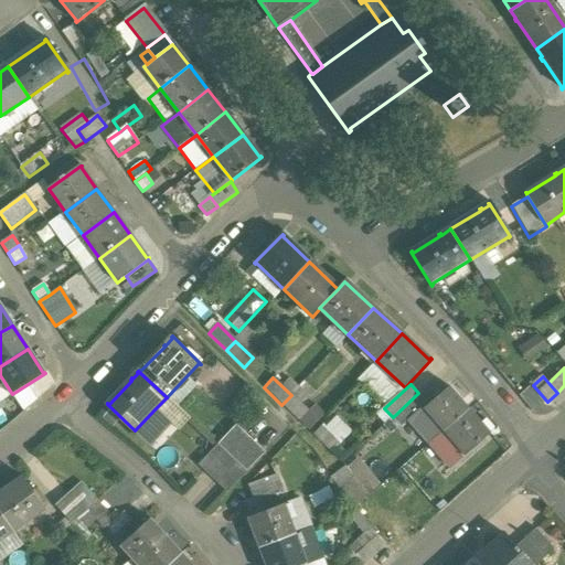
[(467,412),(447,390),(448,388),(447,387),(428,404),(425,407),(445,430),(467,412)]
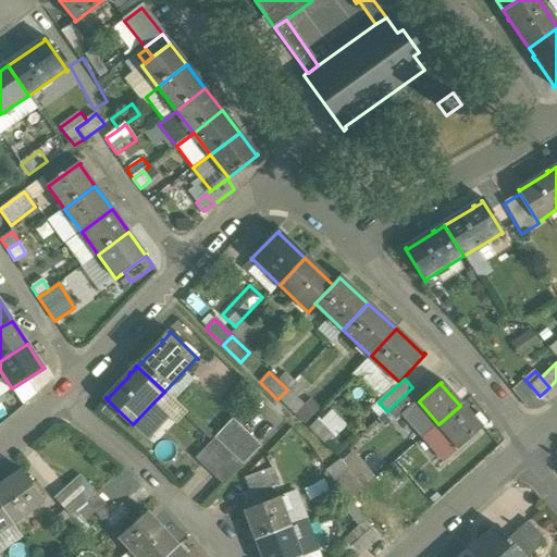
[(412,387),(387,411),(395,420),(403,413),(421,397),(412,387)]
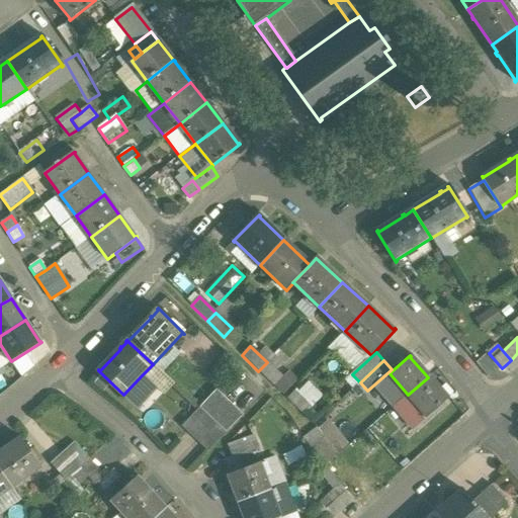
[(282,377),(267,362),(258,371),(274,386),(282,377)]
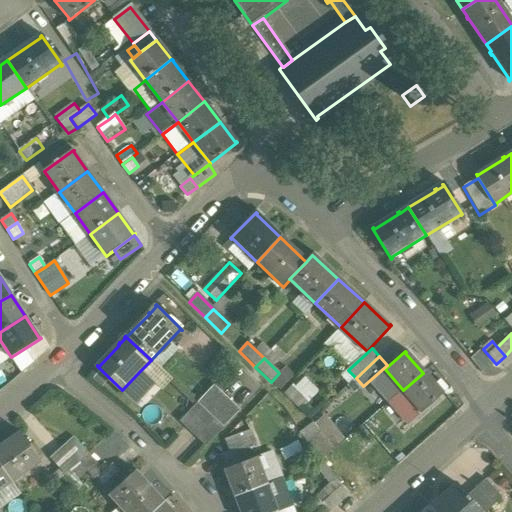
[(403,390),(385,369),(388,366),(387,365),(370,380),(390,401),(403,390)]
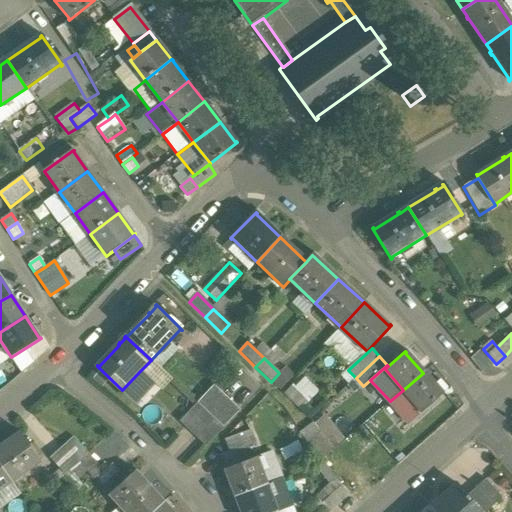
[(140,371),(122,390),(135,403),(154,384),(140,371)]
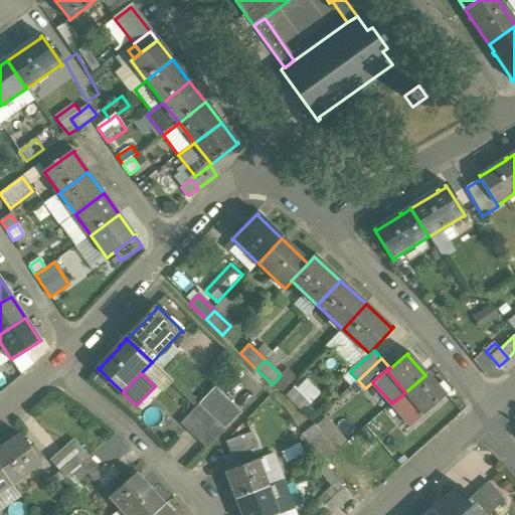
[(425,375),(405,392),(425,414),(447,396),(446,395),(445,396),(425,375)]
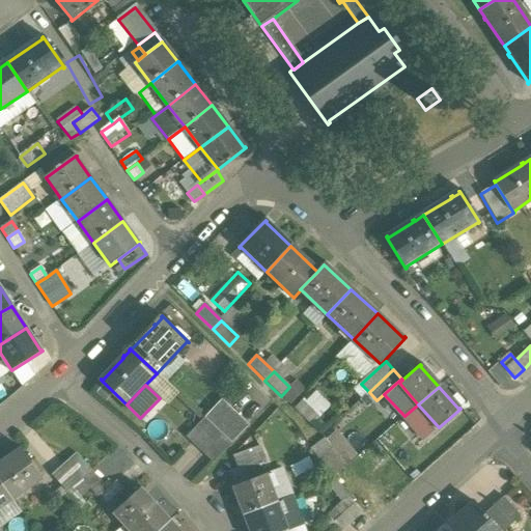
[(317,390),(307,399),(319,414),(331,403),(317,390)]
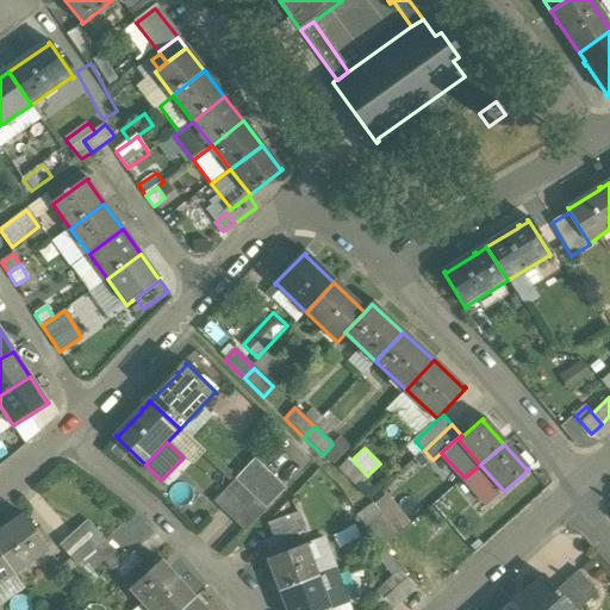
[(286,489),(255,459),(235,480),(266,509),(286,489)]
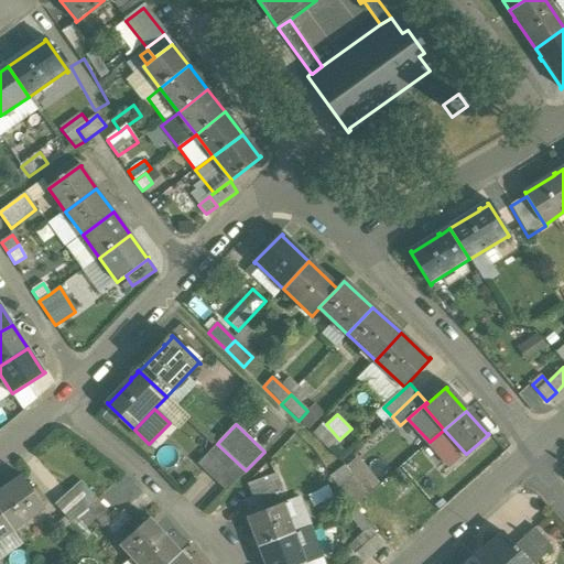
[(339,442),(322,425),(313,434),(331,452),(339,442)]
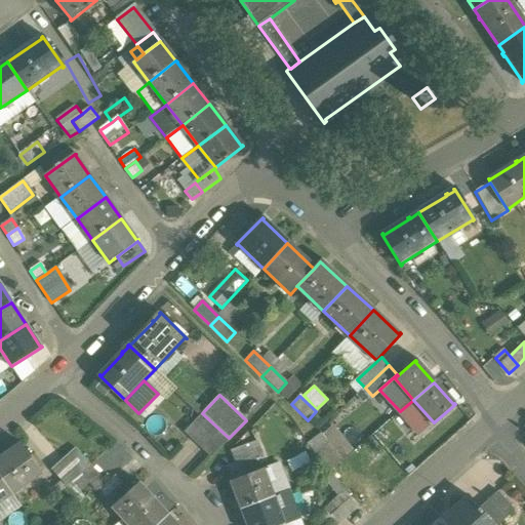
[(434,422),(413,400),(400,411),(419,434),(434,422)]
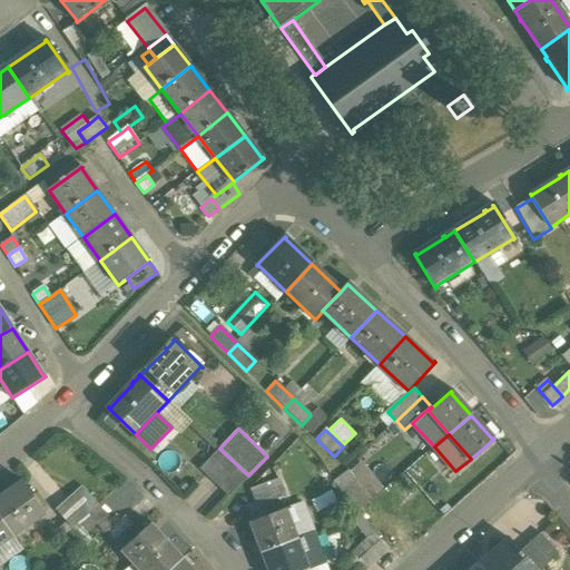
[(248,475),(219,449),(199,470),(228,497),(248,475)]
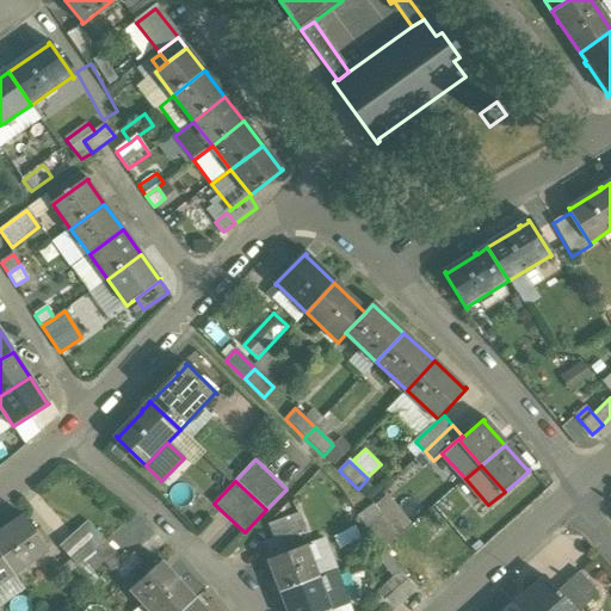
[(397,536),(372,506),(358,518),(383,548),(397,536)]
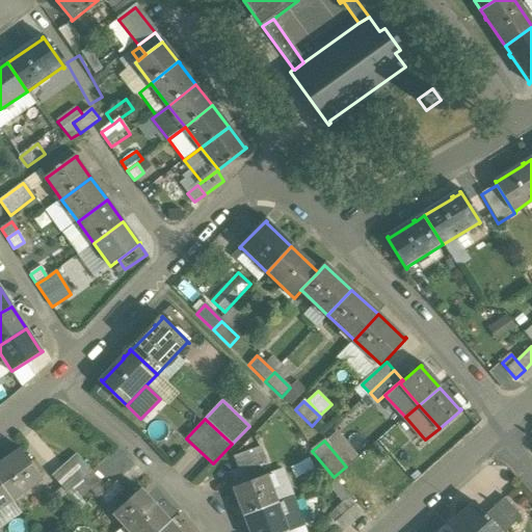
[(261,448),(235,458),(239,470),(254,464),(255,468),(266,463),(261,448)]
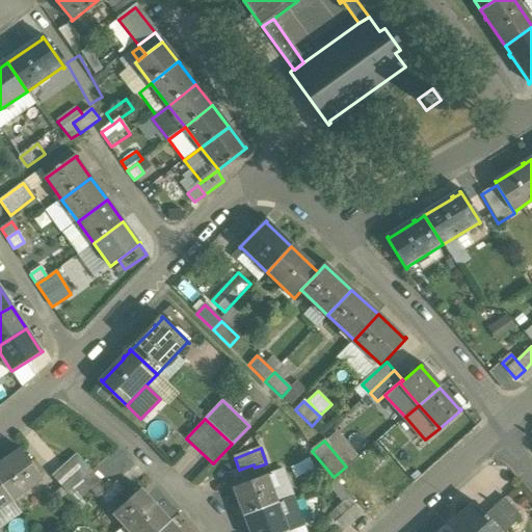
[(21,453),(0,467),(0,484),(11,501),(41,480),(42,482),(43,481),(22,451),(21,451),(21,453)]
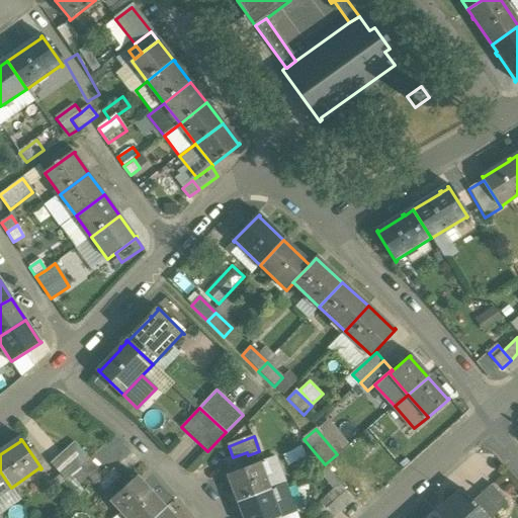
[(89,460),(75,444),(66,452),(80,468),(89,460)]
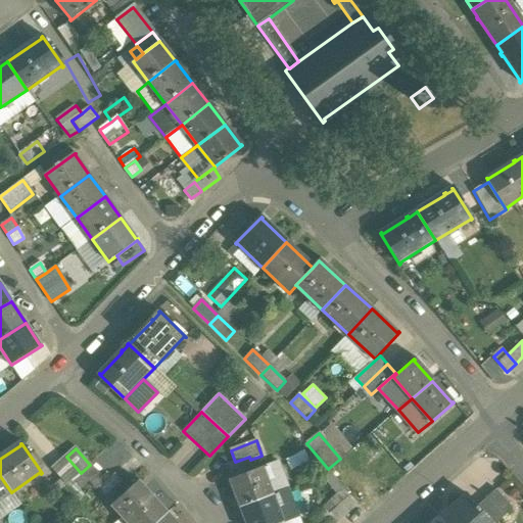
[(81,473),(66,457),(52,469),(62,480),(66,485),(81,473)]
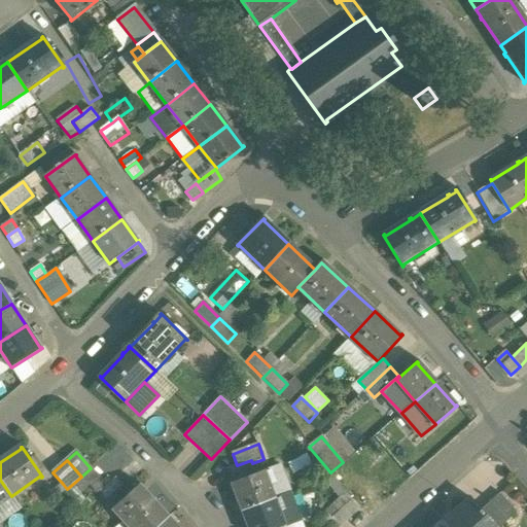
[(237,465),(226,469),(232,483),(255,473),(252,463),(251,460),(237,465)]
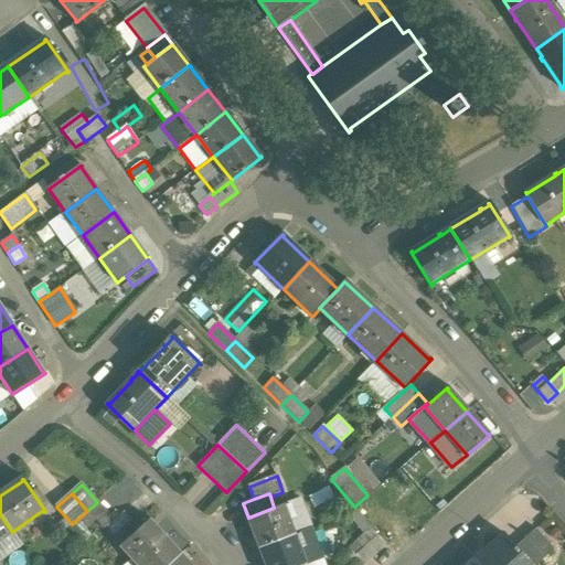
[(310,529),(299,499),(283,504),(294,534),(310,529)]
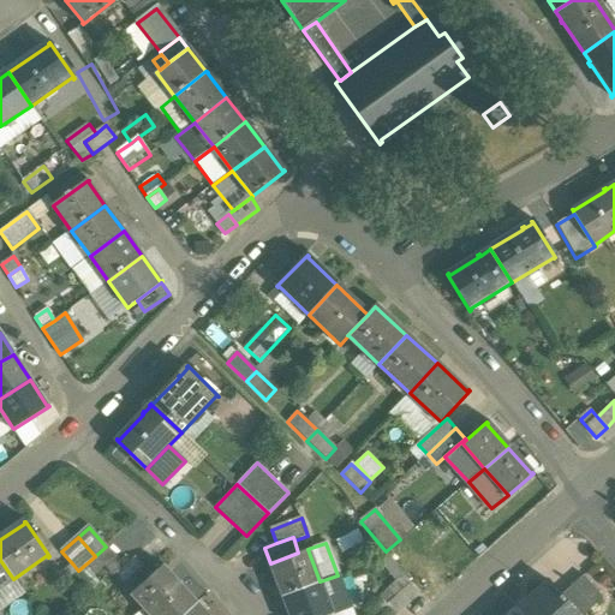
[(124,568),(106,547),(95,556),(113,578),(124,568)]
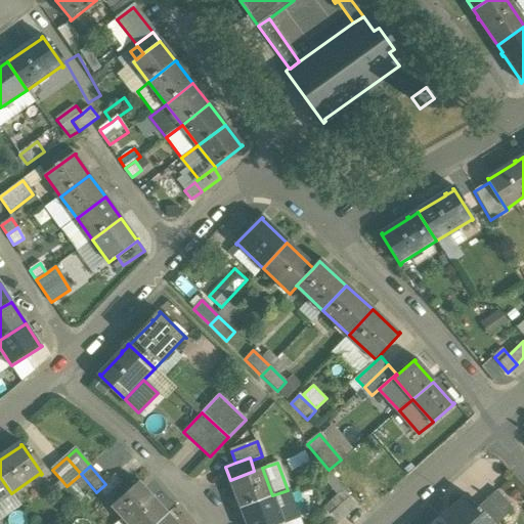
[(230,480),(229,481),(229,482),(231,481),(242,508),(272,495),(262,468),(254,471),(230,480)]
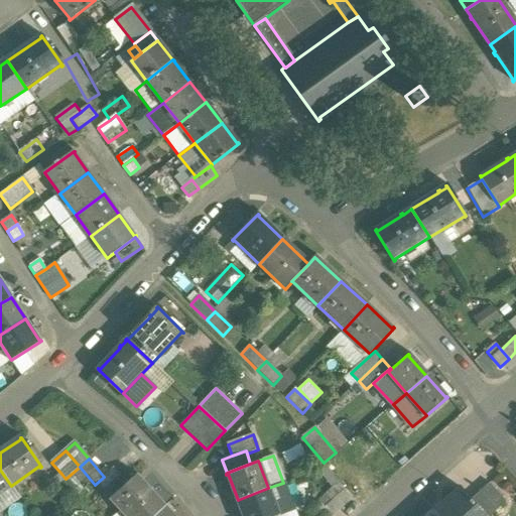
[(0,470),(0,493),(11,486),(0,470)]
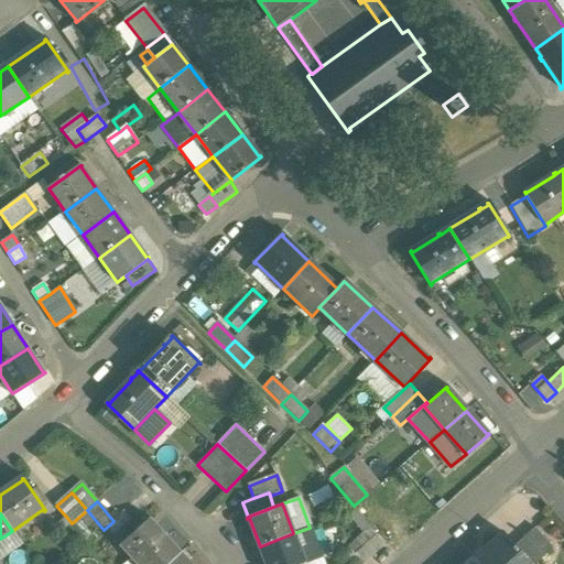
[(67,518),(58,525),(63,531),(72,523),(67,518)]
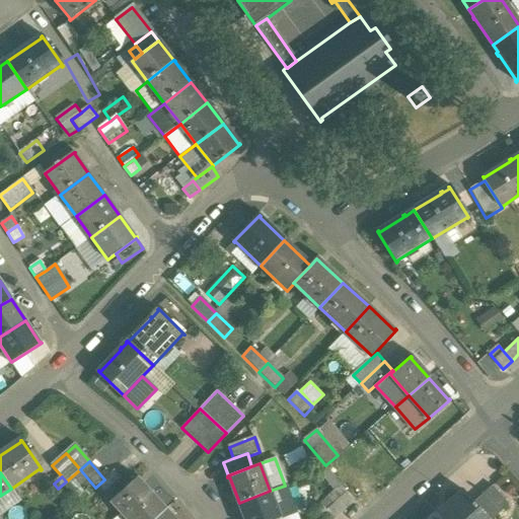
[(137,478),(109,504),(112,504),(126,518),(156,518),(165,511),(137,480),(138,479),(137,478)]
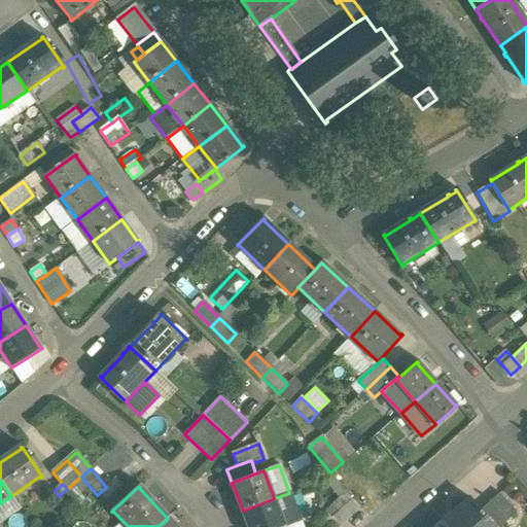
[(362,488),(351,499),(359,508),(372,498),(362,488)]
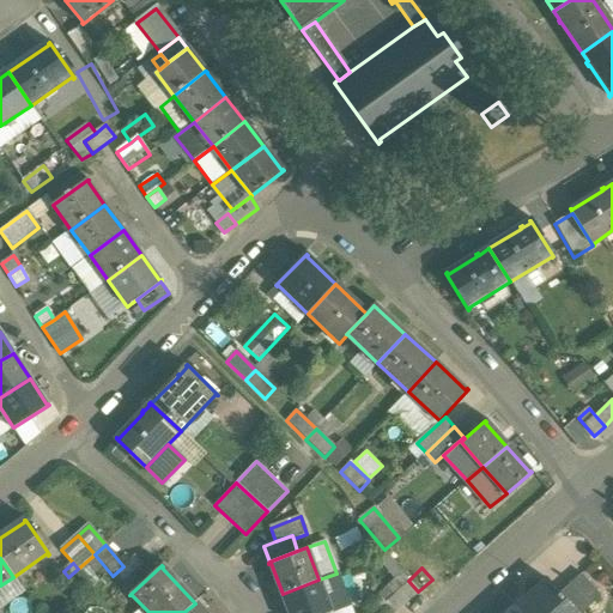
[(337,574),(319,580),(331,611),(333,611),(333,612),(350,606),(337,574)]
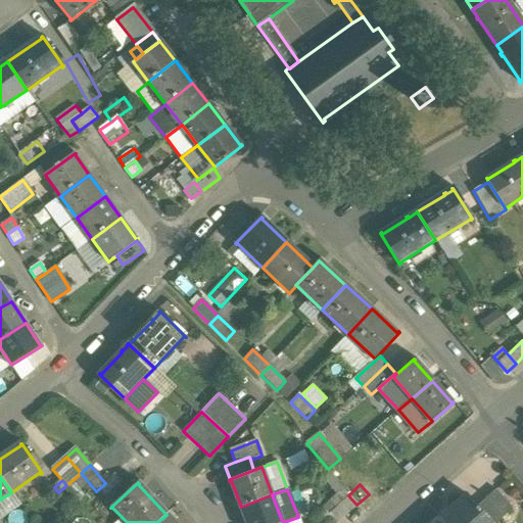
[(511,510),(494,491),(485,500),(502,518),(511,510)]
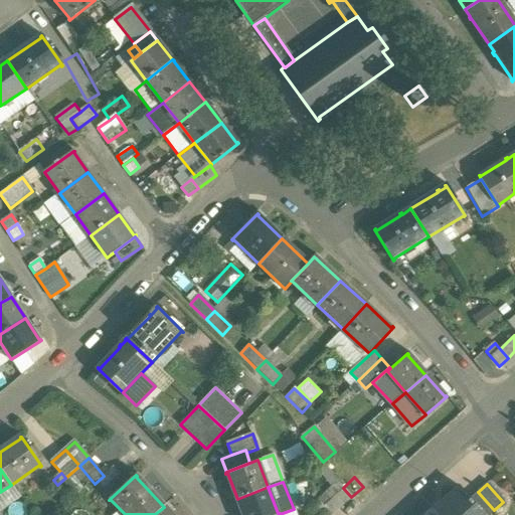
[(268,487),(237,499),(242,514),(277,514),(280,514),(280,513),(278,513),(268,487)]
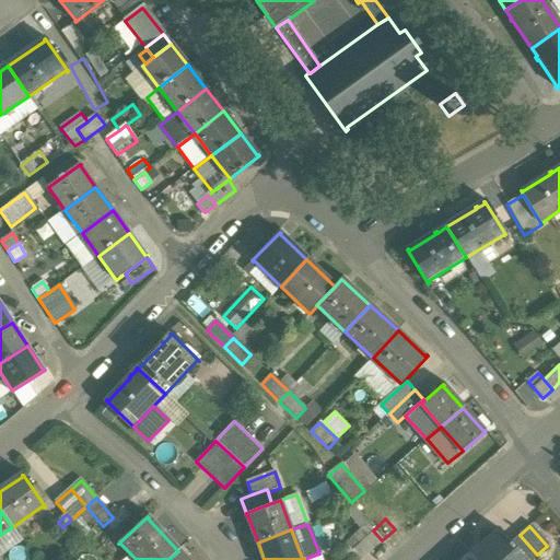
[(373,531),(360,541),(370,552),(382,540),(373,531)]
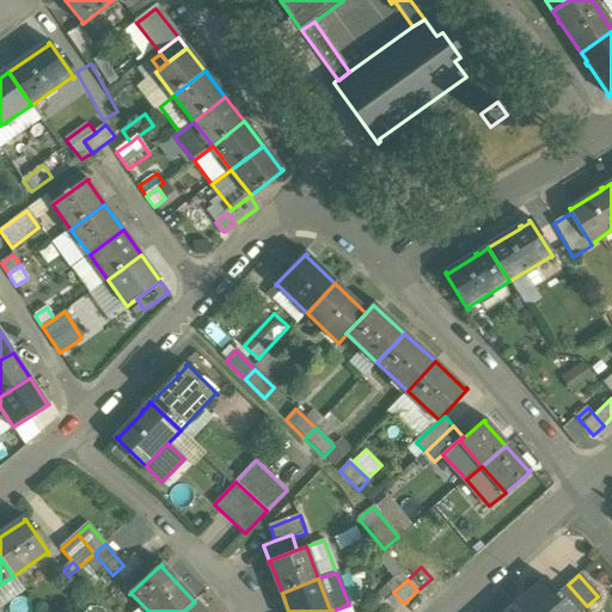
[(545,581),(514,609),(516,611),(574,611),(557,594),(545,581)]
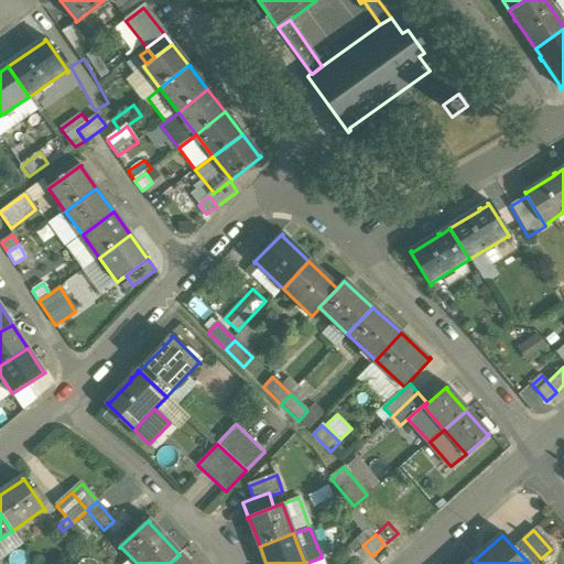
[(534,563),(541,559),(523,539),(513,548),(529,563),(534,563)]
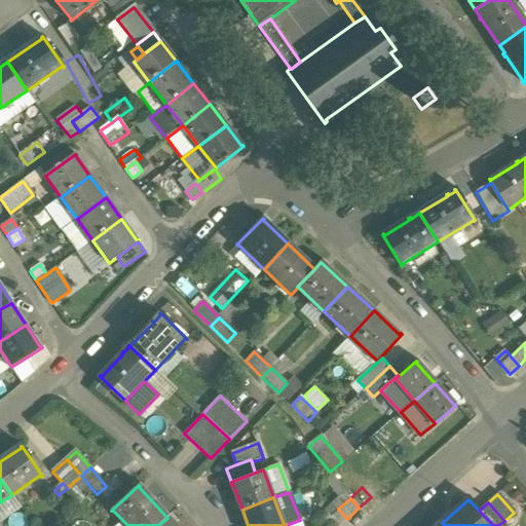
[(338,509),(333,503),(325,511),(338,525),(347,519),(338,509)]
